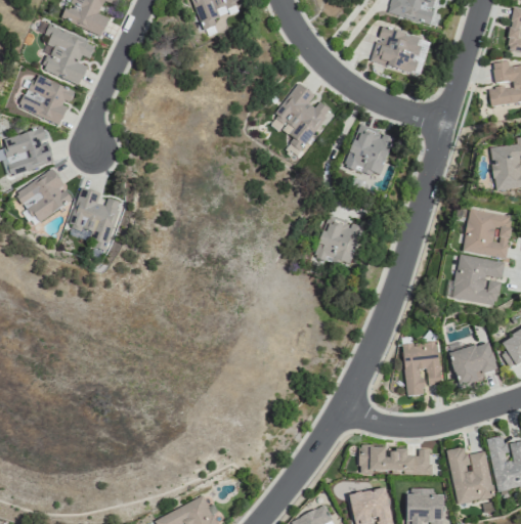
[(119,0),(72,0),(70,6),(68,5),(61,18),(101,37),(110,18),(99,13),(104,1),(117,6),(119,0)]
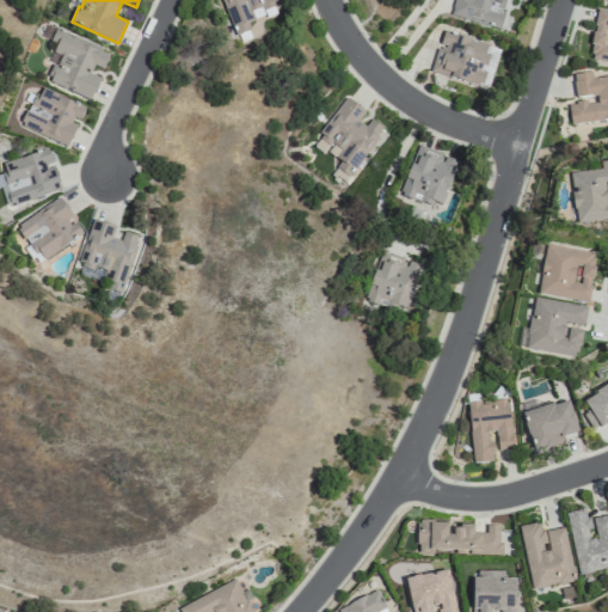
[(225,0),(237,35),(253,30),(250,22),(268,16),(266,10),(280,6),(277,0),(225,0)]
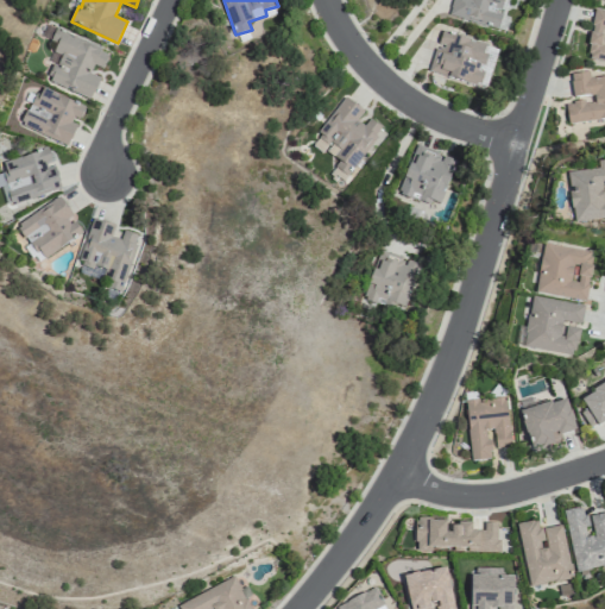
[(455,0),(452,16),(500,29),(505,13),(503,12),(505,0),(455,0)]
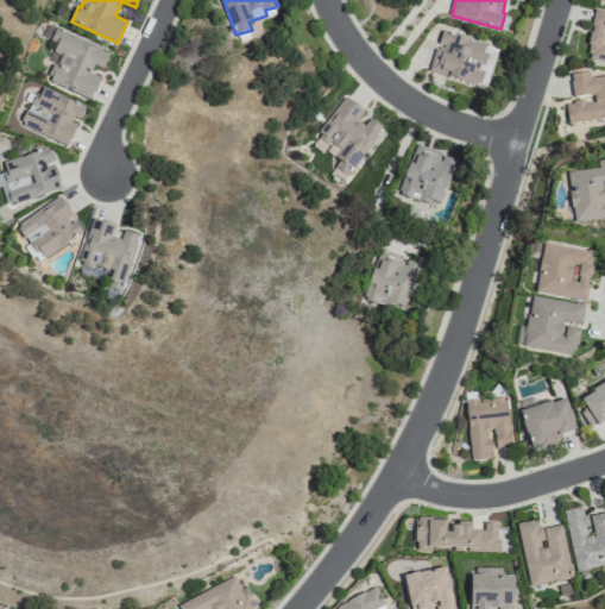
[(101,77),(93,74),(95,66),(106,69),(112,51),(57,30),(50,49),(58,52),(48,81),(94,98),(101,77)]
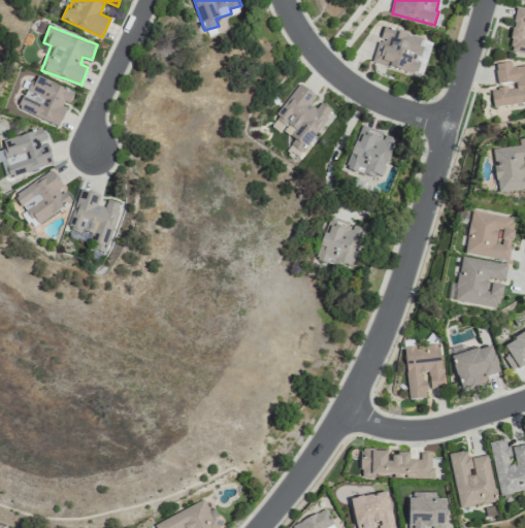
[(374,62),(418,75),(426,46),(431,48),(433,41),(386,27),(374,62)]
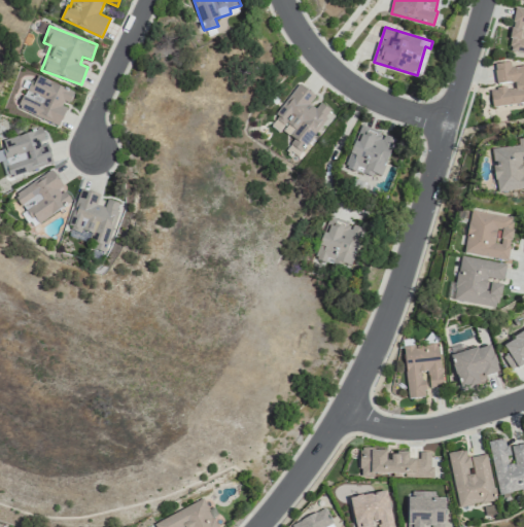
[(523,66),(513,68),(512,62),(496,65),(499,84),(516,81),(517,86),(492,91),(494,107),(523,102),(523,66)]
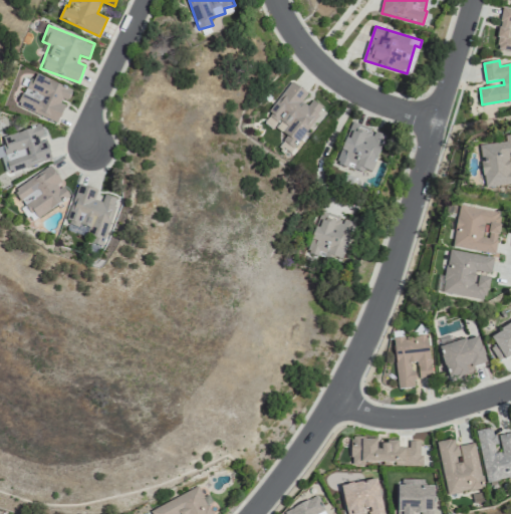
[(60,122),(67,102),(69,103),(74,88),(33,73),(21,108),(60,122)]
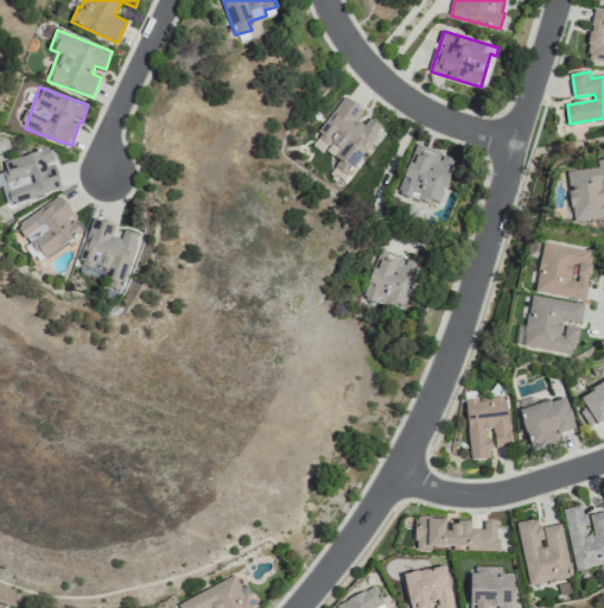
[(318,135),(342,153),(334,165),(350,177),(385,130),(372,119),(366,126),(358,121),(366,111),(347,96),(318,135)]
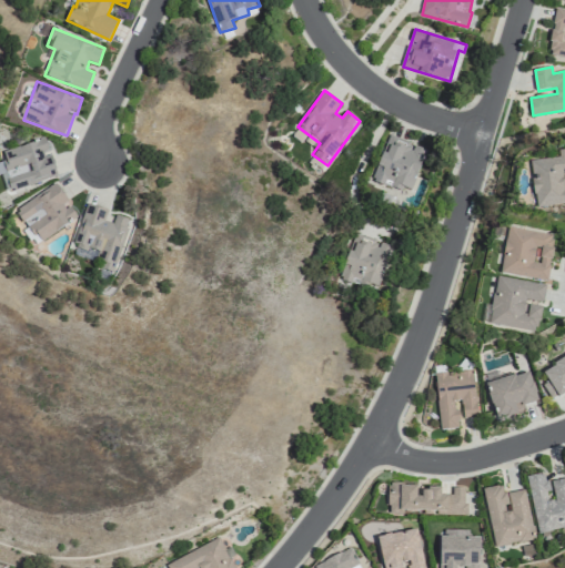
[(427,149),(389,137),(374,181),(413,193),(427,149)]
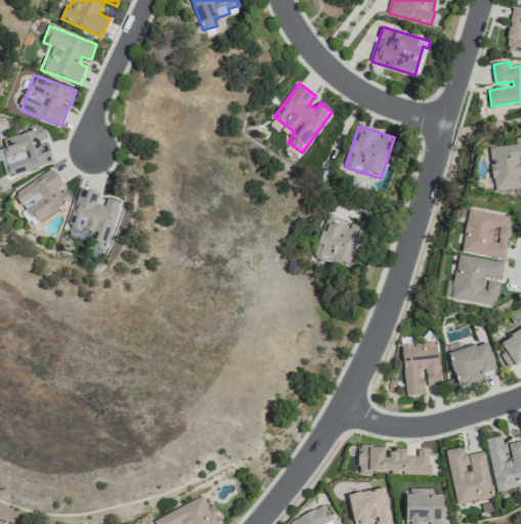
[(3,140),(8,159),(2,161),(7,177),(55,163),(48,141),(47,141),(43,128),(3,140)]
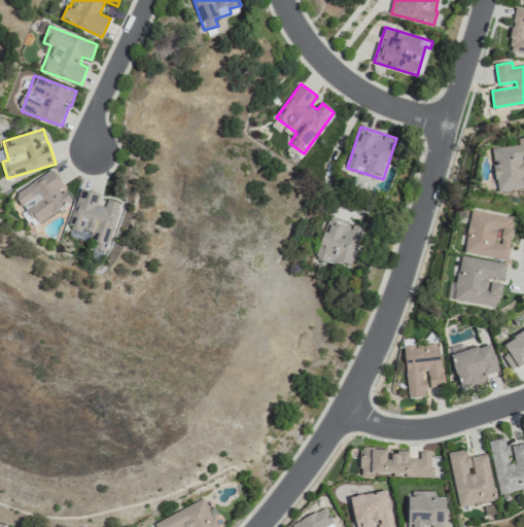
[(493,150),(498,194),(523,189),(523,139),(520,140),(521,146),(493,150)]
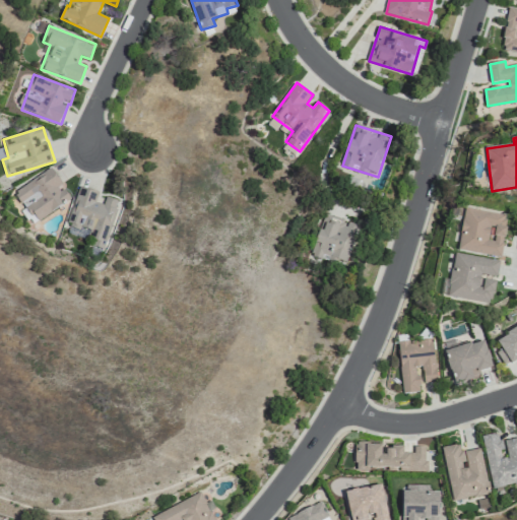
[(73,199),(65,186),(54,169),(16,191),(36,222),(73,199)]
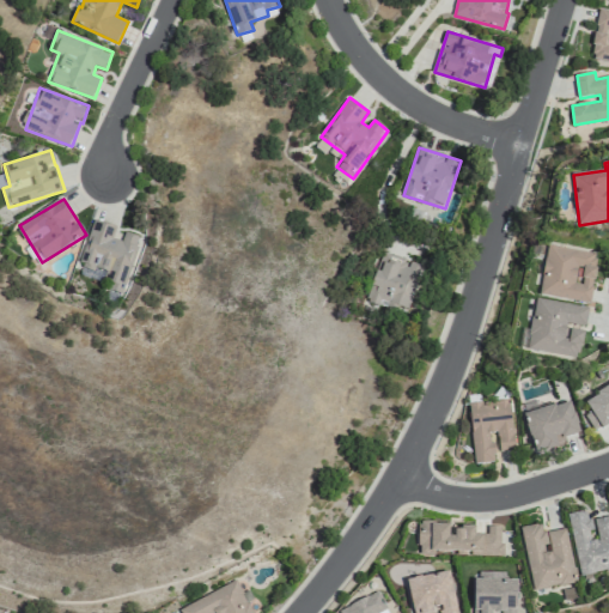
[(128,286),(142,237),(123,231),(122,236),(116,234),(119,226),(93,219),(80,266),(105,274),(104,279),(128,286)]
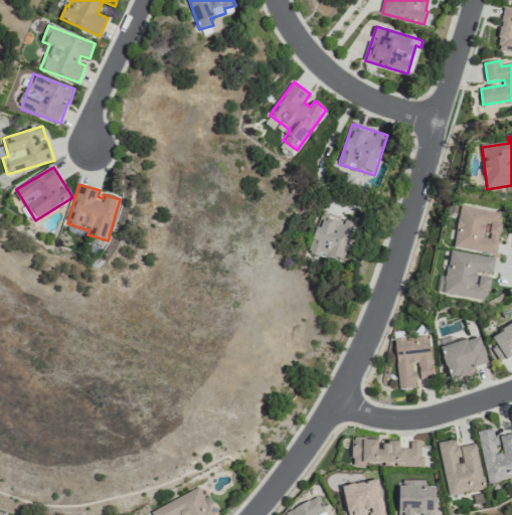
[(504,213),(462,206),(455,248),(497,255),(504,213)]
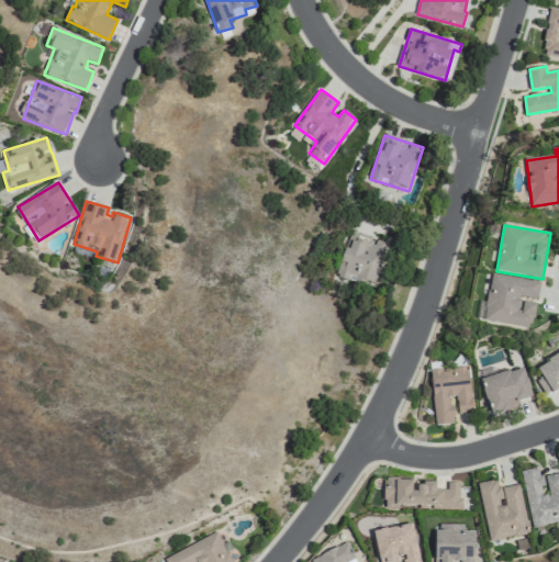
[(338,277),(350,280),(351,278),(377,285),(390,243),(353,231),(338,277)]
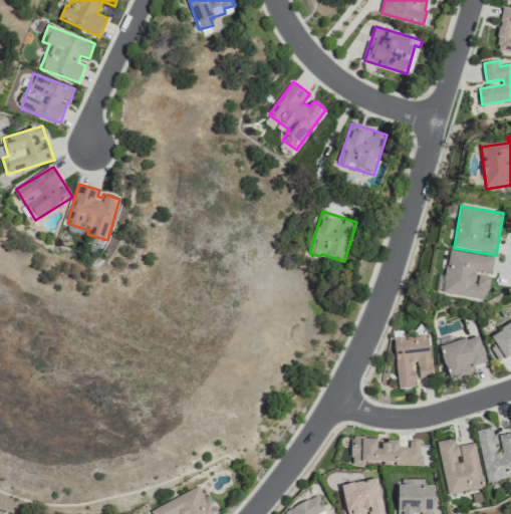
[(496,258),(451,251),(444,295),(487,301),(491,276),(493,276),(496,258)]
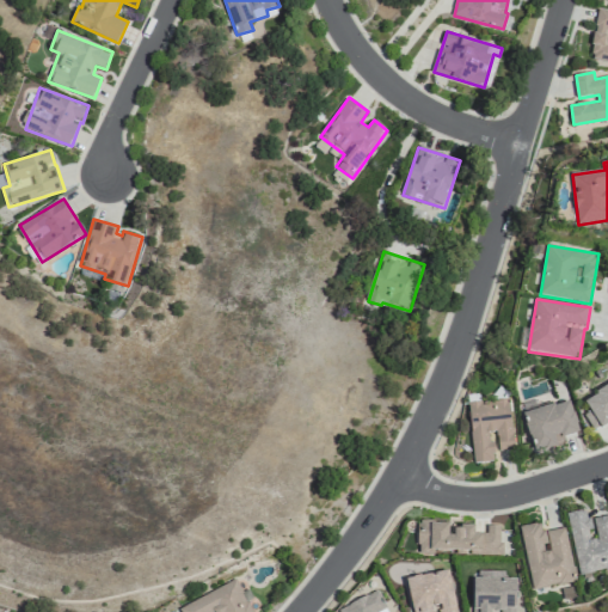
[(591,412),(587,414),(593,429),(607,423),(607,386),(585,396),(591,412)]
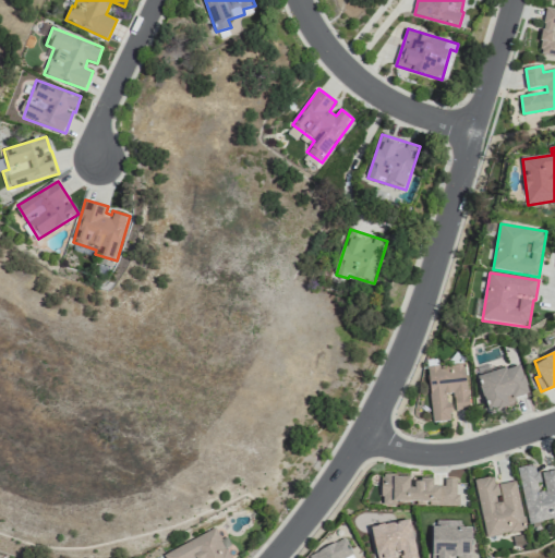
[(471,410),(467,364),(430,367),(434,423),(453,421),(450,393),(455,393),(457,411),(471,410)]
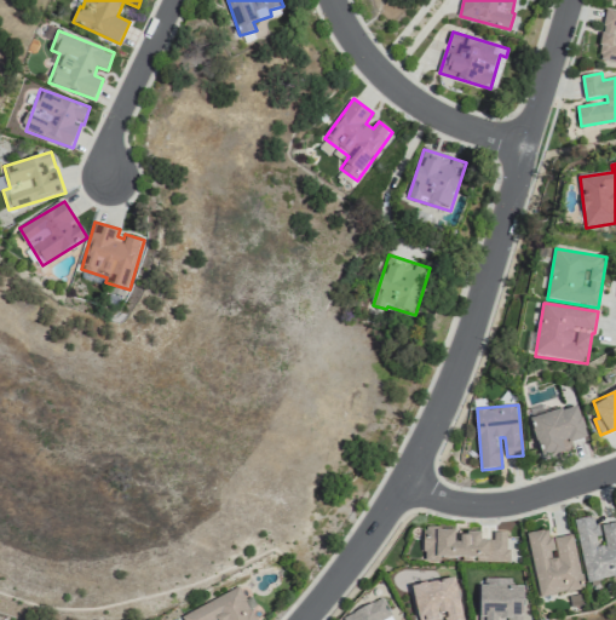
[(531,419),(542,455),(591,442),(580,405),(531,419)]
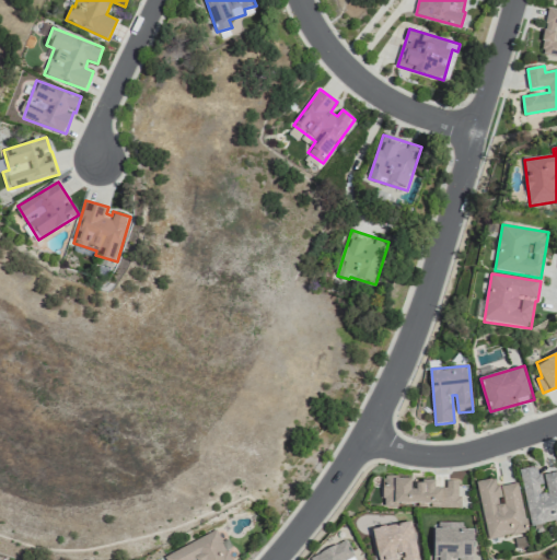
[(522,471),(532,525),(556,521),(556,471),(543,474),(541,467),(522,471)]
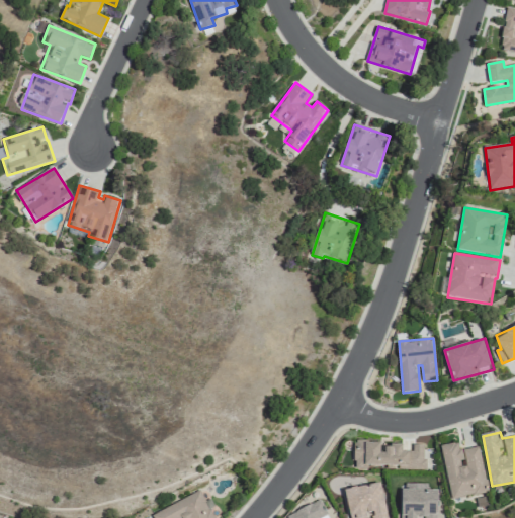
[(442,445),(453,504),(466,501),(465,496),(490,492),(481,446),(460,450),(458,442),(442,445)]
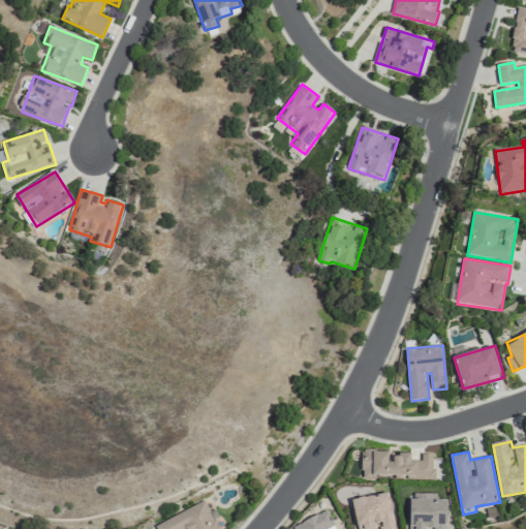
[(435,479),(436,455),(423,455),(423,462),(412,462),(412,454),(364,453),(364,477),(435,479)]
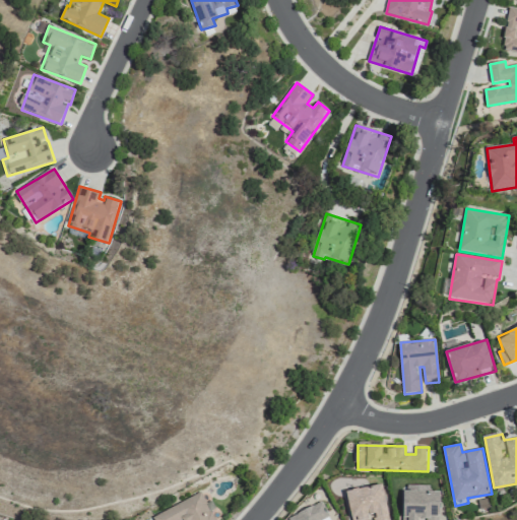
[(347,492),(352,519),(371,519),(375,519),(374,519),(390,519),(384,484),(347,492)]
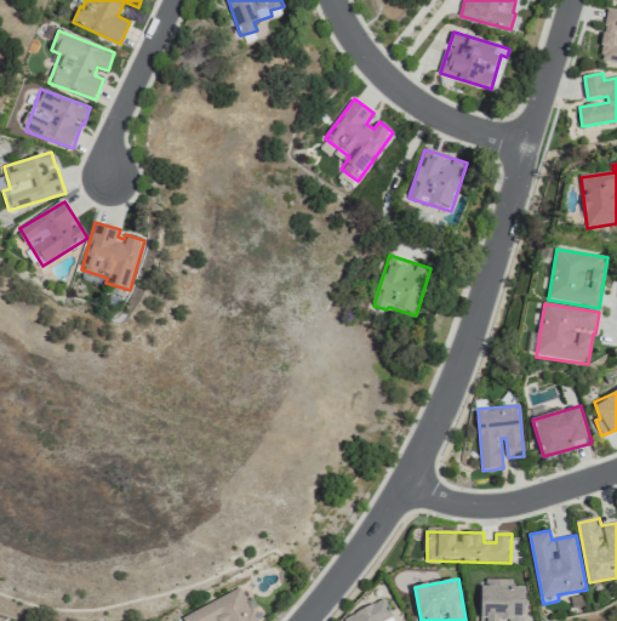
[(525,620),(526,587),(483,586),(481,620),(525,620)]
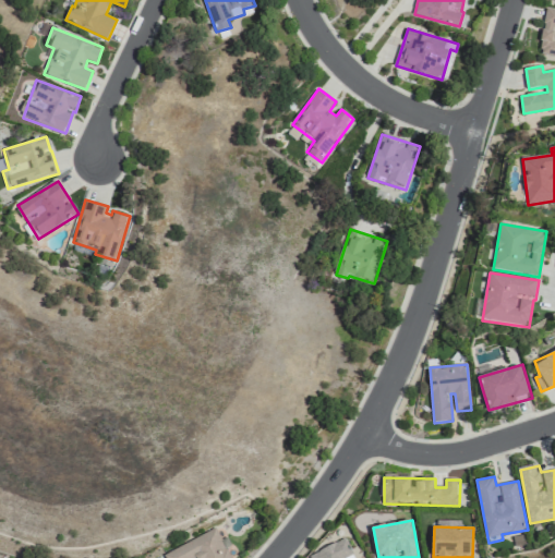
[(165,553),(166,557),(231,557),(218,529),(165,553)]
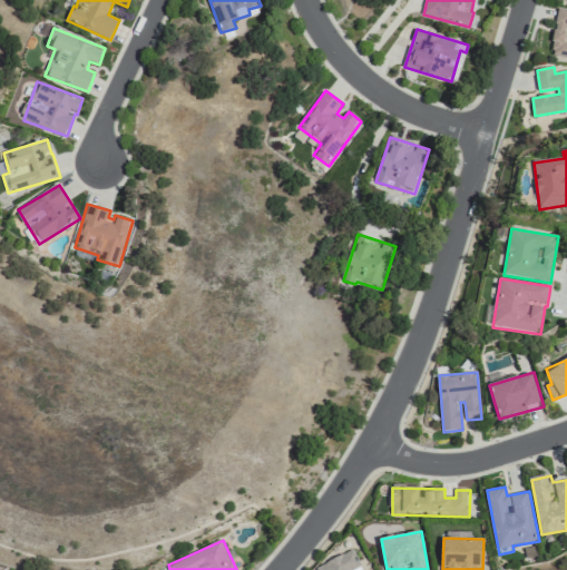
[(364,569),(355,550),(319,568),(319,569),(364,569)]
